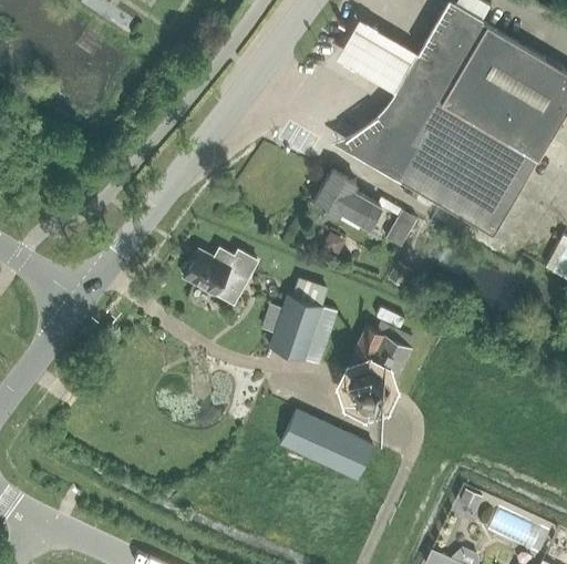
[(350,154),(395,181),(492,236),(566,109),(566,73),(482,23),(449,4),(419,55),(395,95),(378,126),(377,125),(370,127),(363,132),(359,139),(350,154)]
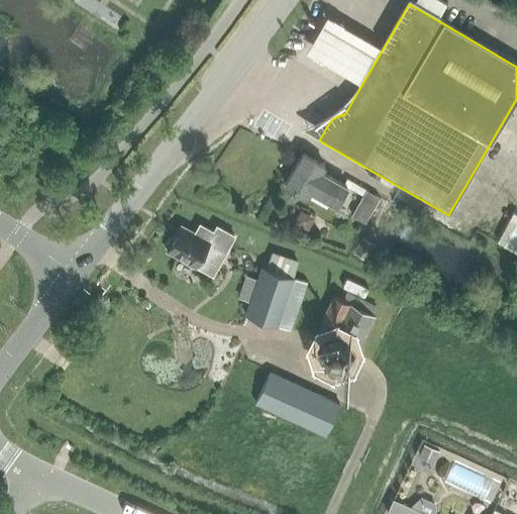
[(306,55),(360,87),(382,50),(327,18),(306,55)]
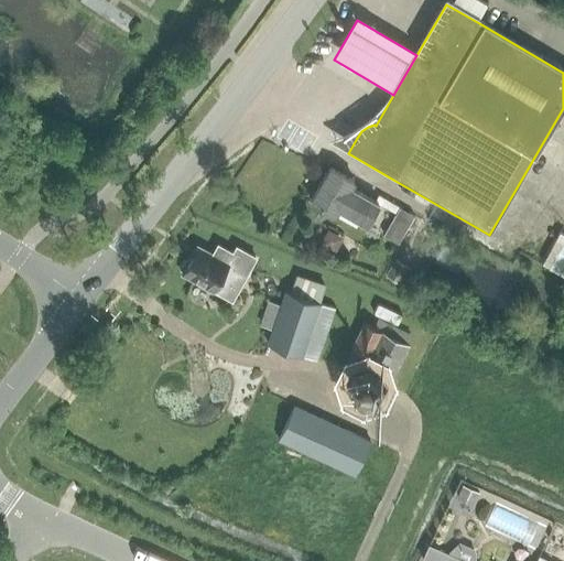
[(371,203),(350,191),(354,184),(331,171),(311,204),(334,218),(337,214),(365,230),(378,207),(371,203)]
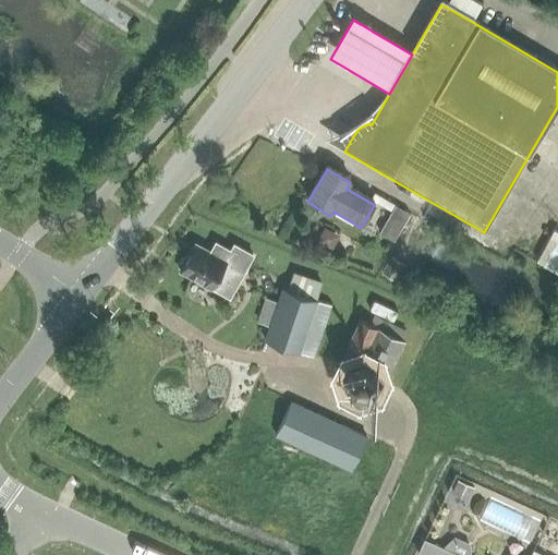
[(379,236),(393,243),(410,217),(395,208),(379,236)]
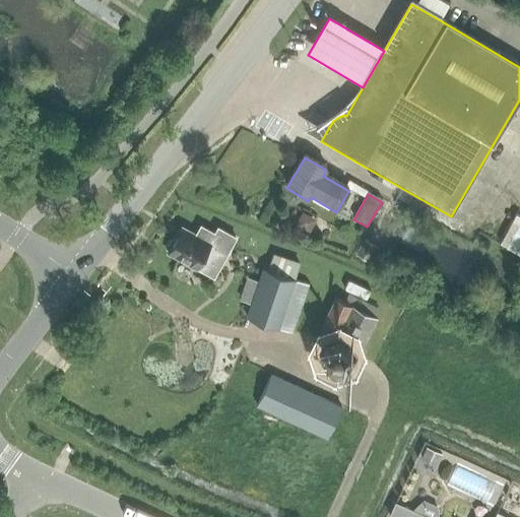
[(519,248),(519,219),(510,244),(519,248)]
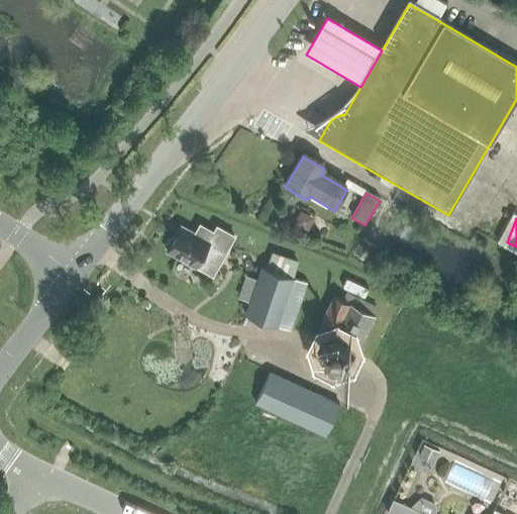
[(200,227),(195,236),(180,228),(167,253),(197,270),(212,278),(234,238),(216,229),(213,235),(200,227)]
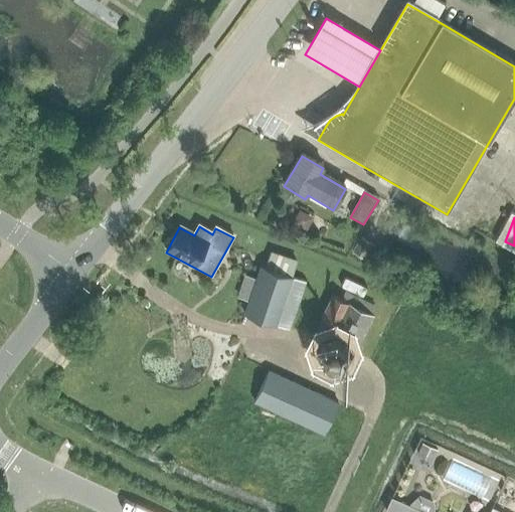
[(361,239),(352,253),(366,262),(374,247),(361,239)]
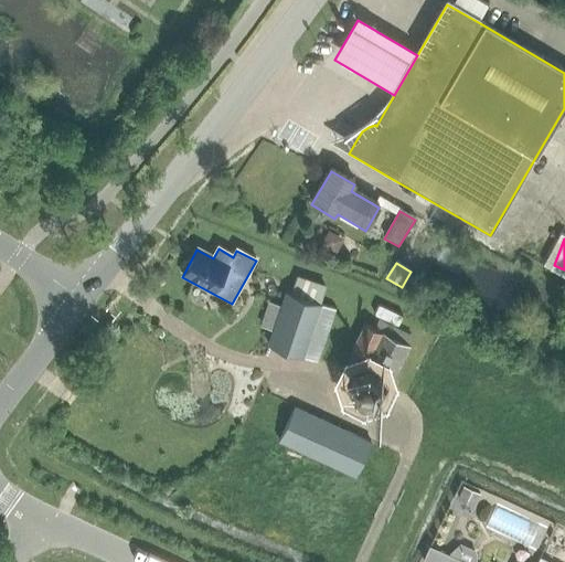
[(286,295),(268,347),(317,363),(327,337),(329,338),(332,330),(333,330),(339,313),(336,311),(336,310),(329,308),(329,309),(286,295)]
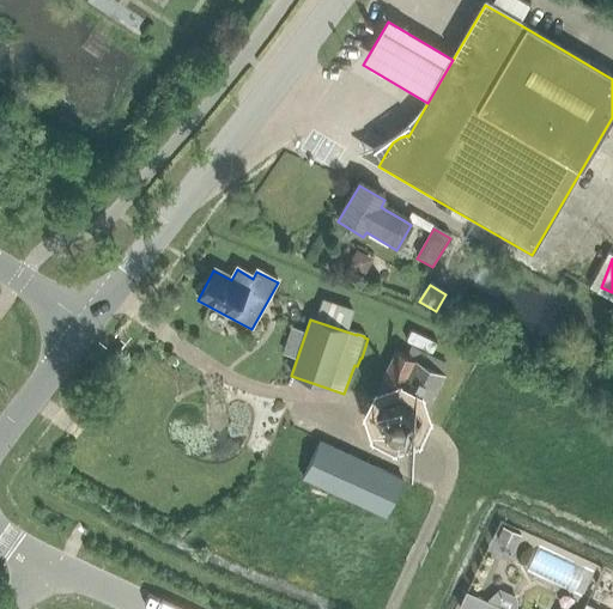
[(383,403),(376,416),(382,430),(395,437),(411,432),(416,420),(426,413),(444,377),(396,354),(383,381),(400,389),(395,400),(383,403)]
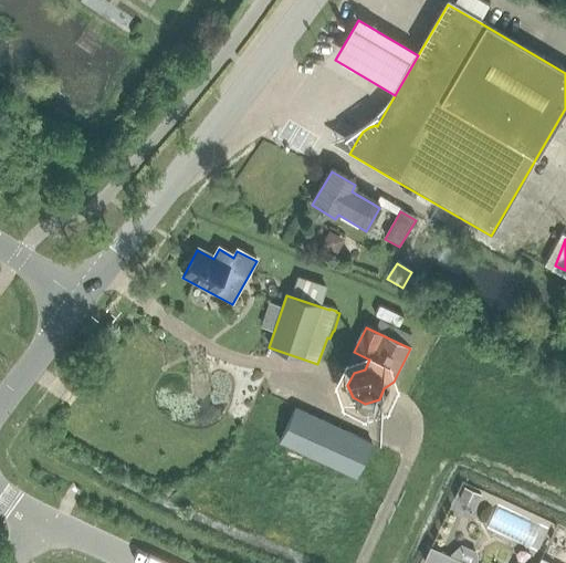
[(280,445),(355,480),(370,446),(296,412),(285,433),(280,445)]
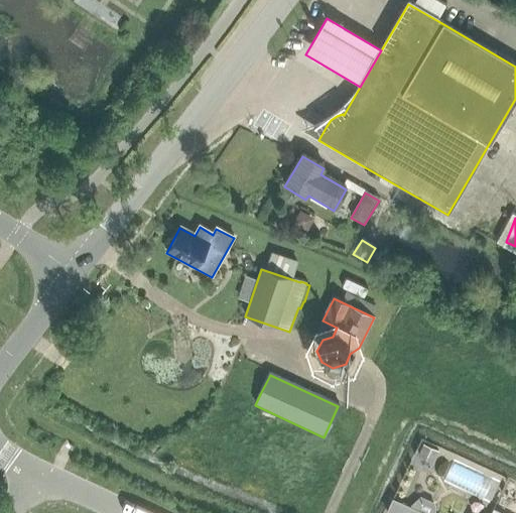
[(426,449),(420,461),(435,468),(441,456),(426,449)]
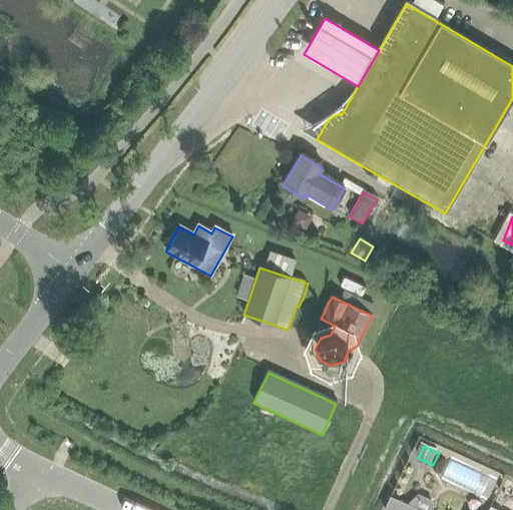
[(432,509),(431,504),(418,497),(407,507),(391,499),(386,509),(432,509)]
